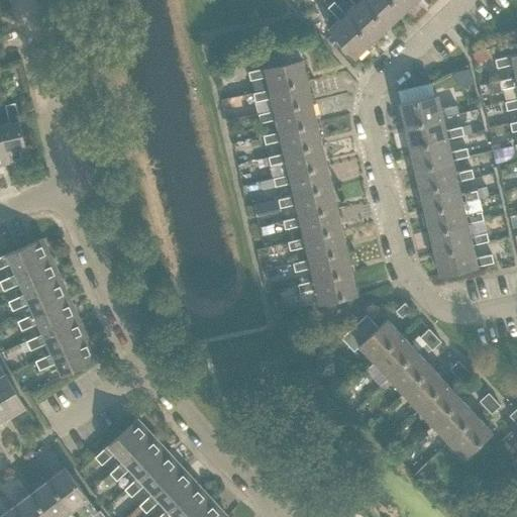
[(388,26),(362,0),(349,0),(354,4),(345,13),(372,41),(388,26)]
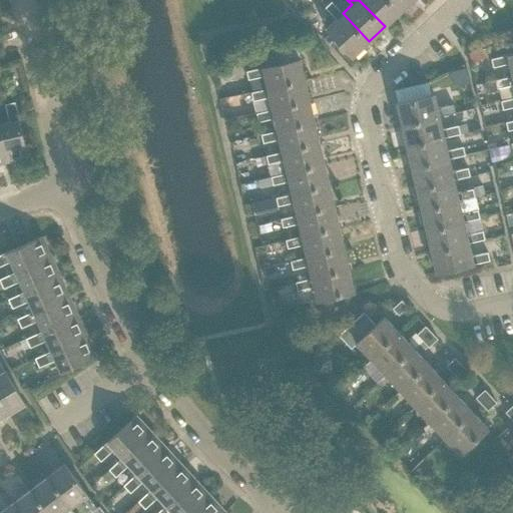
[(400,12),(389,0),(359,0),(385,26),(400,12)]
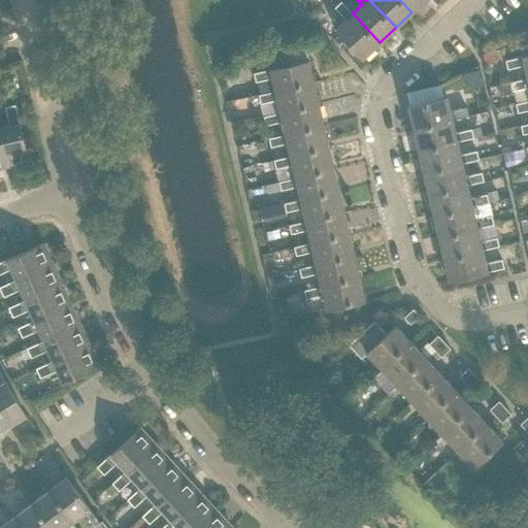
[(400,0),(411,12),(424,0),(400,0)]
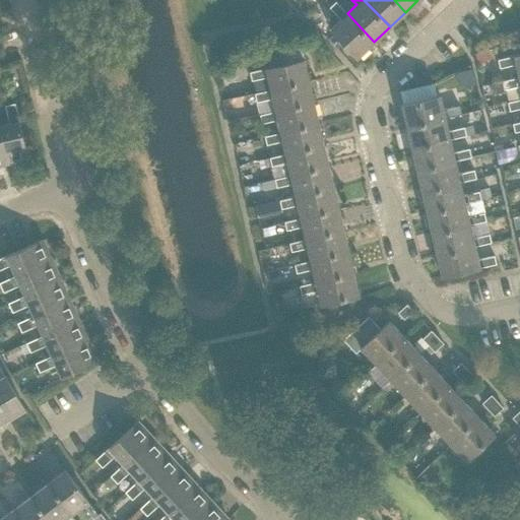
[(374,42),(347,13),(336,1),(329,7),(340,19),(330,29),(356,58),(374,42)]
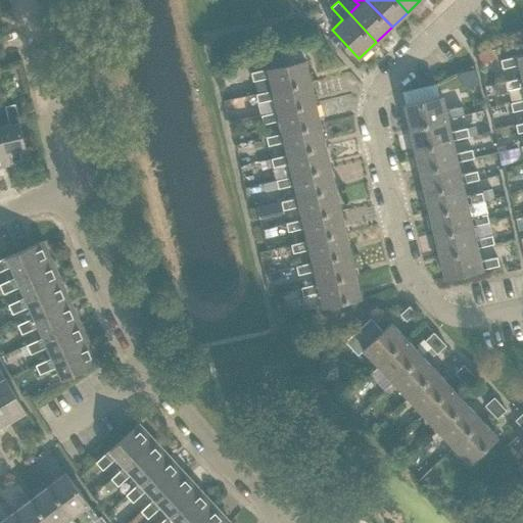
[(522,78),(522,77),(522,54),(501,59),(503,68),(519,64),(522,78)]
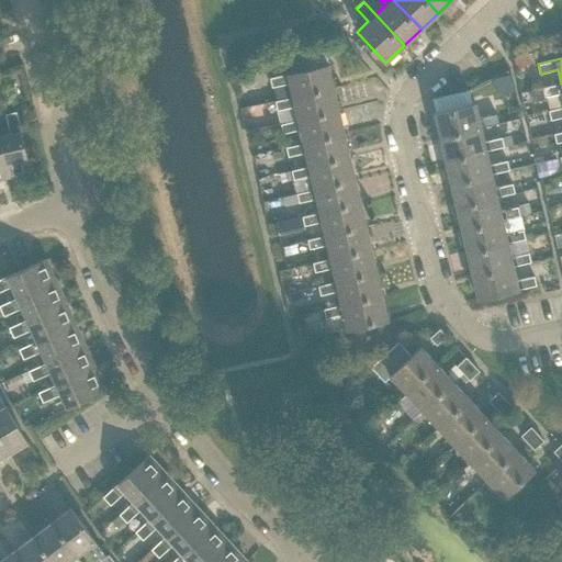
[(292,97),(334,87),(328,64),(269,78),(271,87),(290,83),(292,97)]
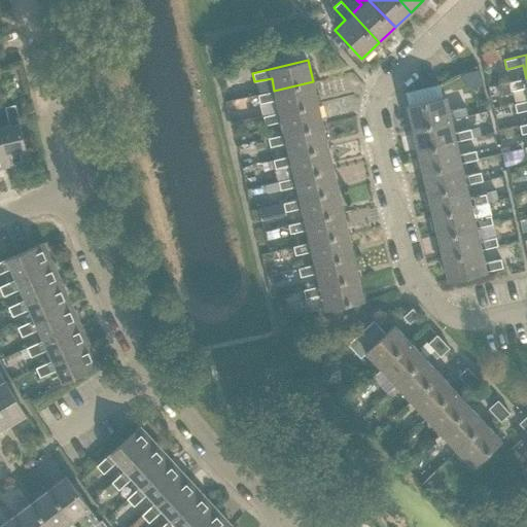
[(526,77),(526,78),(508,82),(511,91),(526,86),(526,77)]
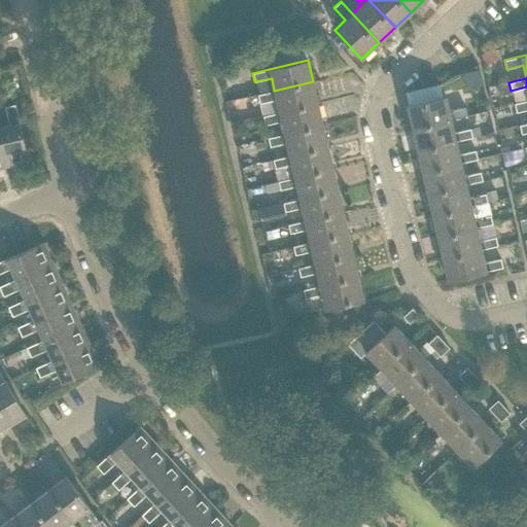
[(279,112),(318,104),(313,81),(274,91),(257,95),(259,104),(276,100),(279,112)]
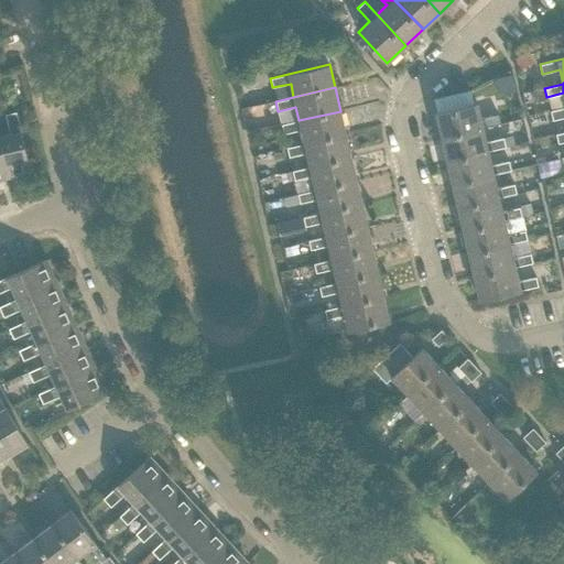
[(441,138),(483,128),(500,123),(498,115),(480,119),(477,104),(435,112),(441,138)]
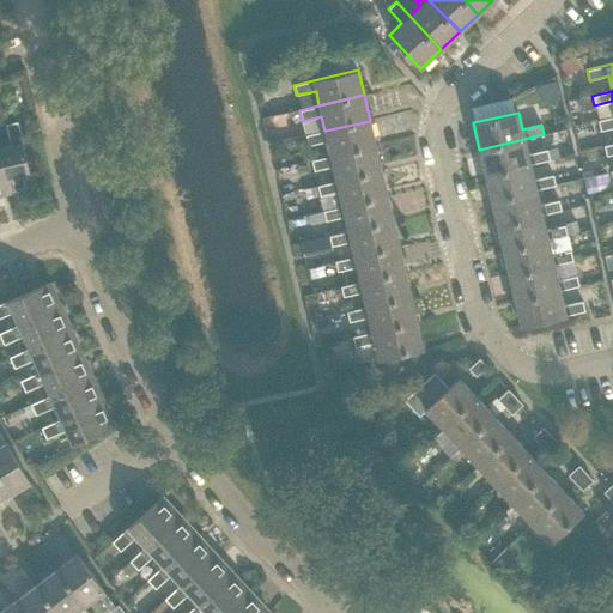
[(612,116),(598,121),(600,131),(612,127),(612,116)]
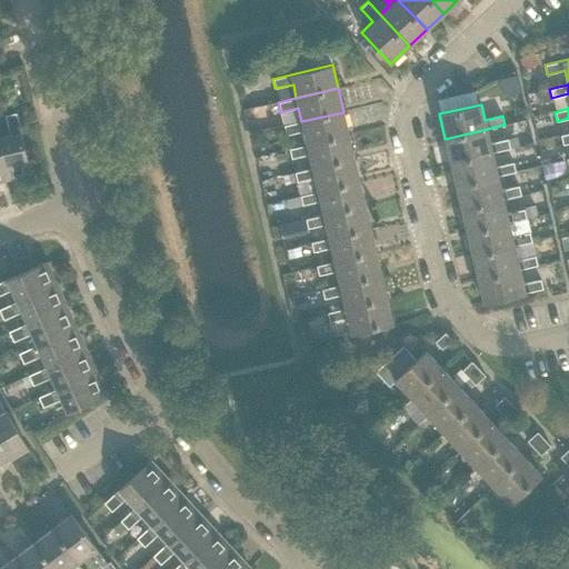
[(307,145),(349,136),(343,112),(301,121),(283,126),(286,136),(303,131),(307,145)]
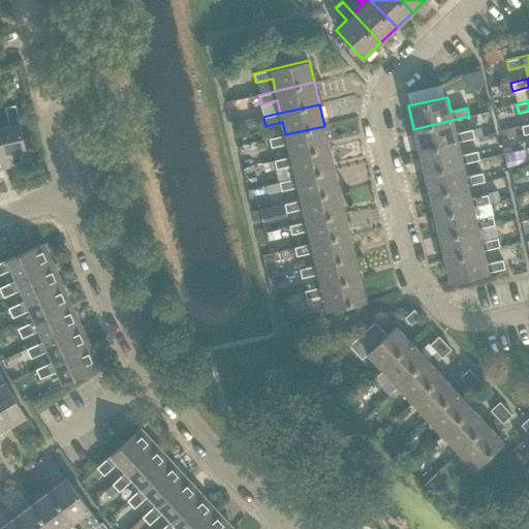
[(0,127),(0,141),(6,167),(28,162),(14,105),(5,107),(9,125),(0,127)]
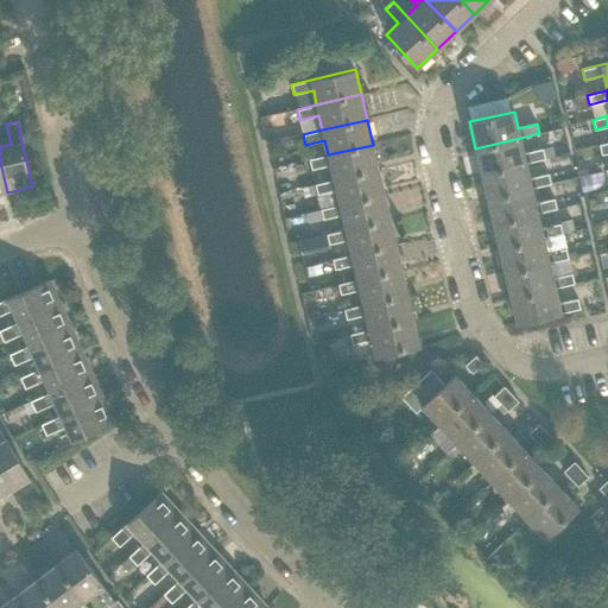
[(273,126),(263,127),(265,140),(276,139),(273,126)]
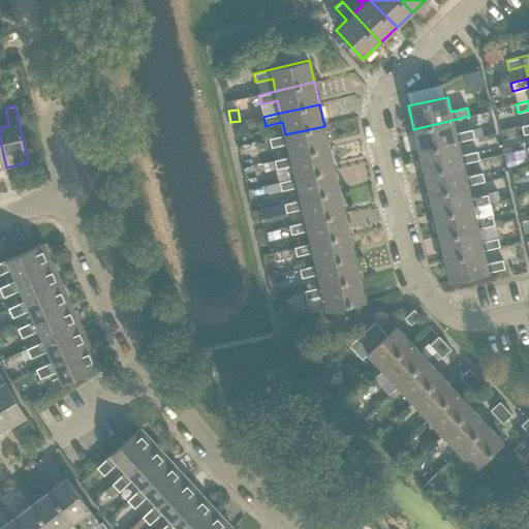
[(418,151),(458,142),(474,137),(472,129),(456,133),(453,120),(413,129),(418,151)]
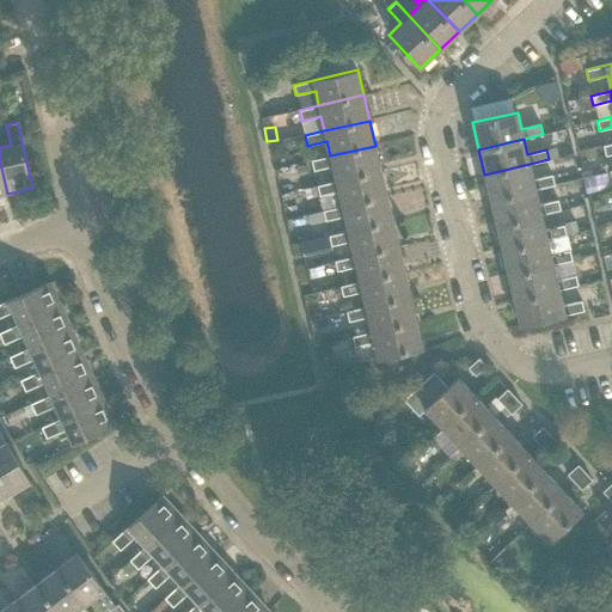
[(336,181),(381,171),(375,146),(330,155),(311,160),(313,171),(332,166),(336,181)]
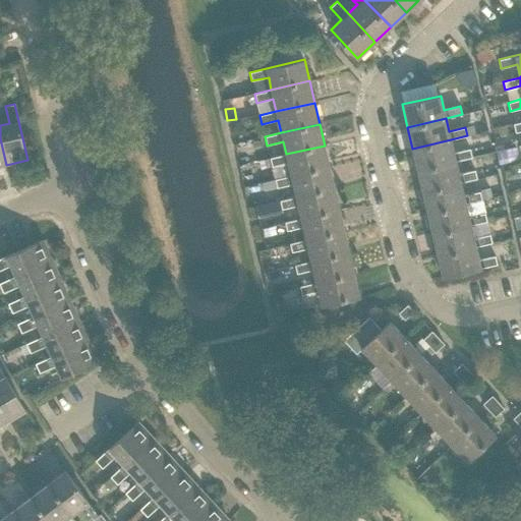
[(417,169),(456,161),(472,157),(470,149),(454,153),(451,139),(412,149),(417,169)]
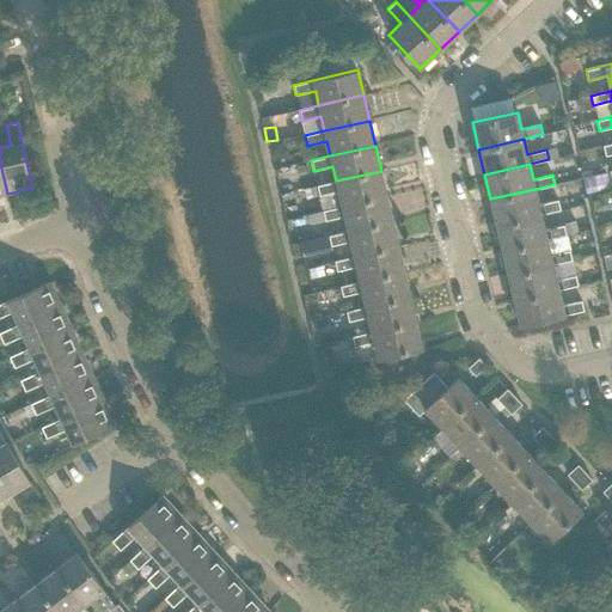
[(342,206),(387,196),(381,171),(336,181),(317,185),(319,196),(338,191),(342,206)]
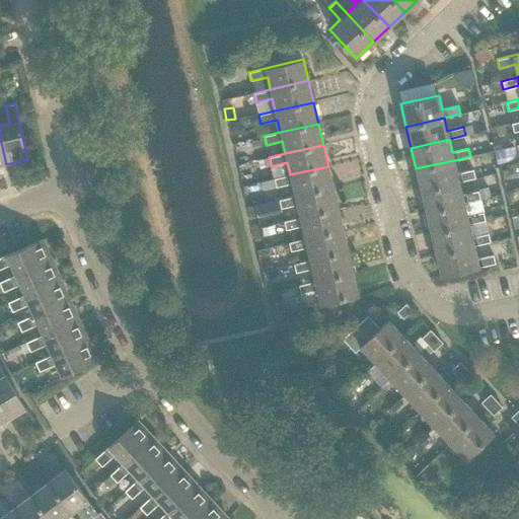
[(269,157),(257,160),(260,168),(271,166),(269,157)]
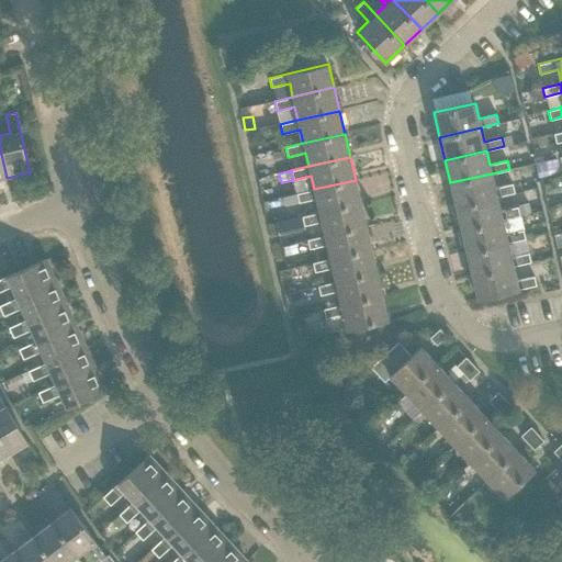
[(456,206),(496,197),(515,193),(513,183),(494,188),(492,173),(450,182),(456,206)]
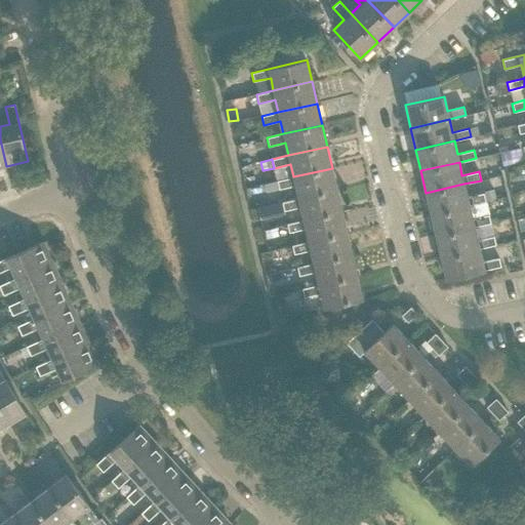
[(298,198),(336,189),(332,168),(293,176),(277,180),(279,190),(295,186),(298,198)]
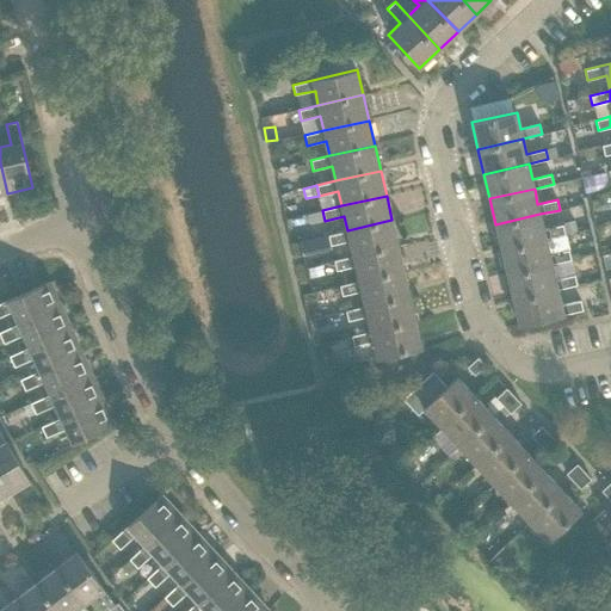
[(322,210),(307,214),(309,224),(325,221),(322,210)]
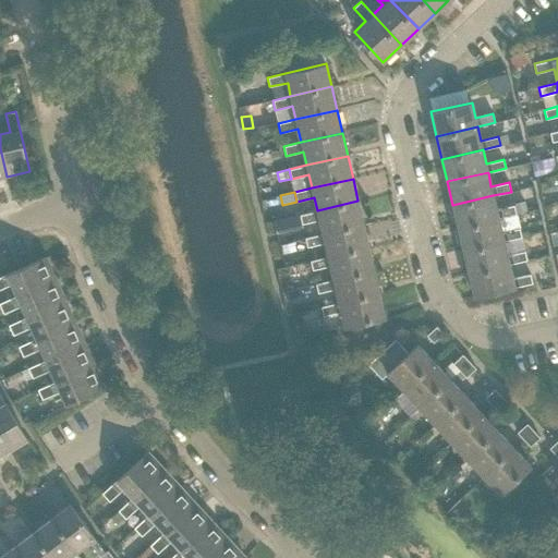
[(549,205),(557,203),(557,192),(547,194),(549,205)]
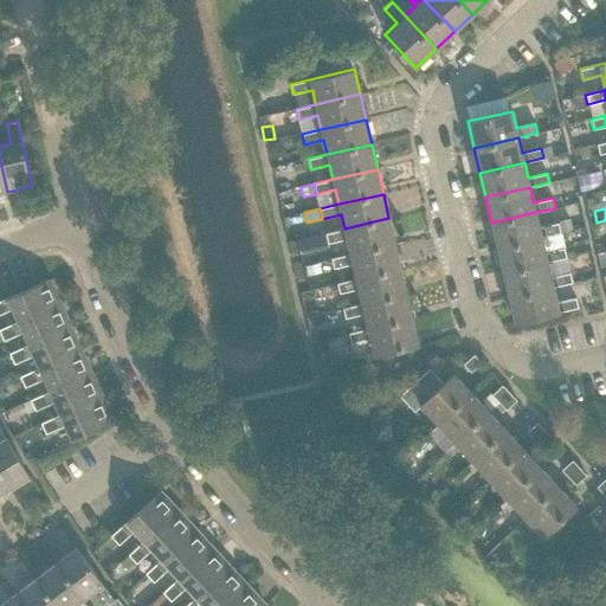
[(497,246),(541,237),(560,233),(558,223),(539,227),(535,212),(491,223),(497,246)]
